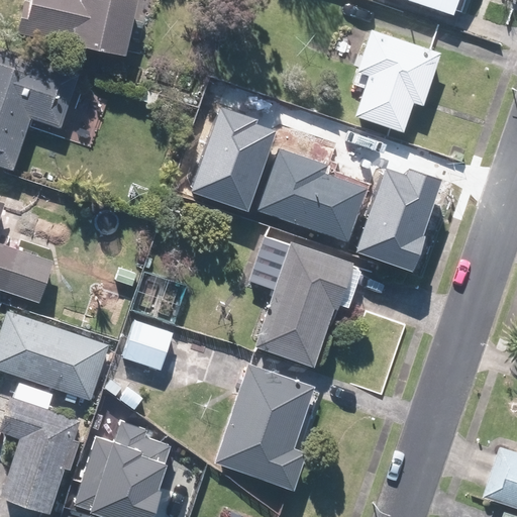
[(24,0),(19,30),(128,50),(137,0),(24,0)]
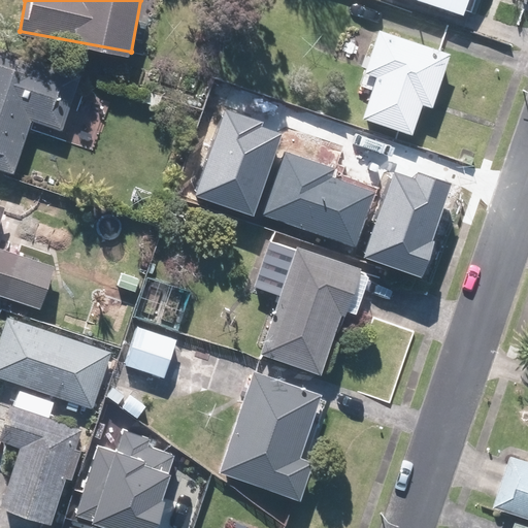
[(417,0),(463,17),(468,0),(417,0)]
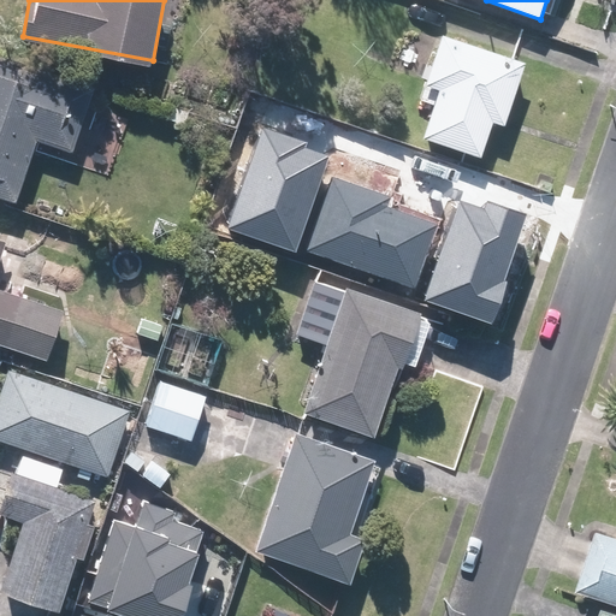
[(431,105),(421,132),(480,153),(492,119),(503,123),(525,61),(440,33),(418,100),(431,105)]
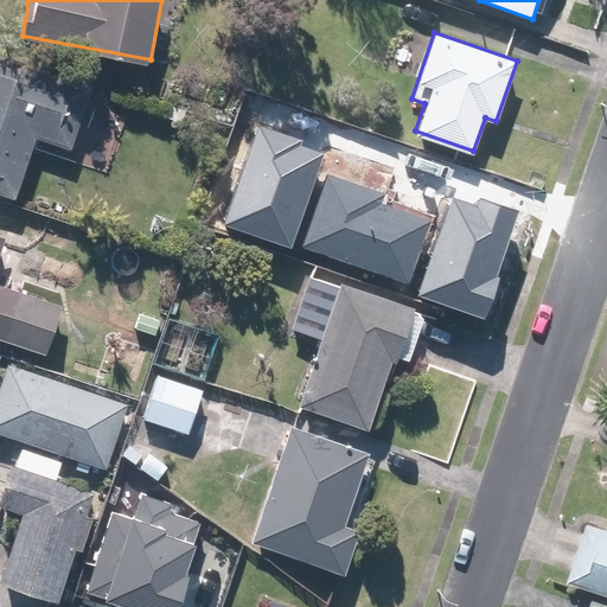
[(93,82),(0,51),(0,190),(19,197),(38,139),(71,148),(93,82)]
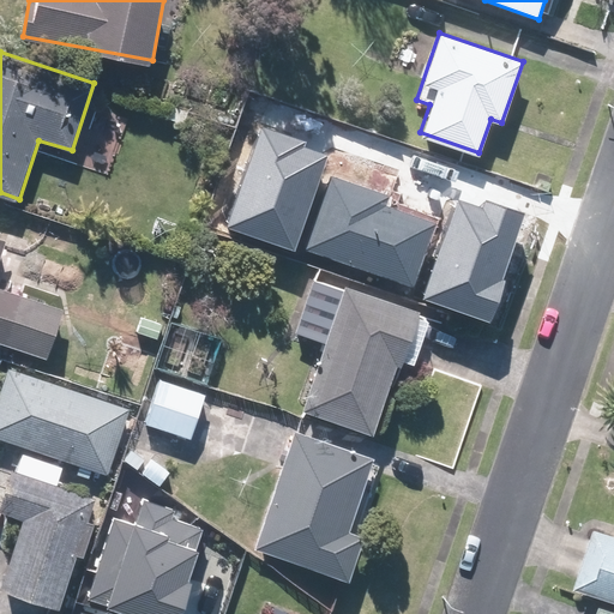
[(260,125),(222,227),(294,253),(329,158),(304,150),(307,142),(260,125)]
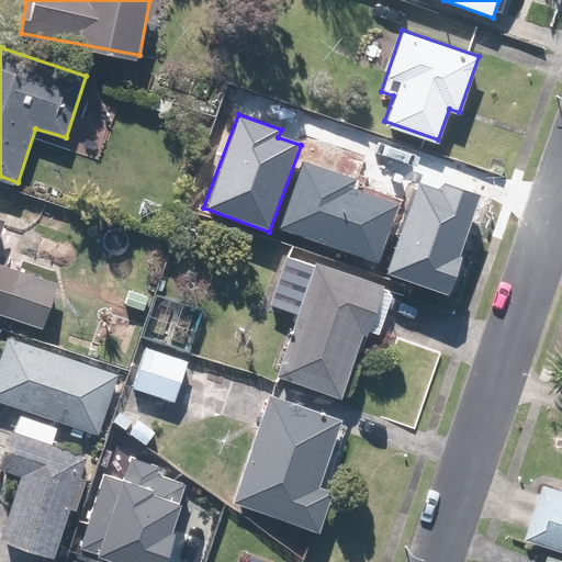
[(350,187),(353,177),(301,159),(279,227),(380,259),(398,202),(350,187)]
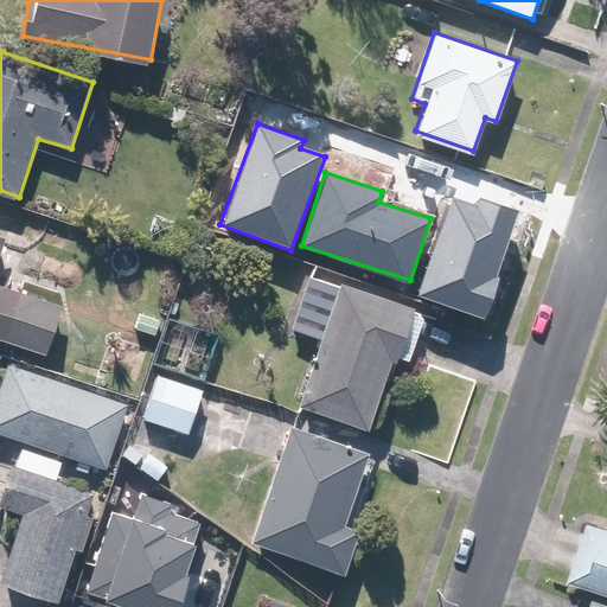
[(455,198),(420,298),(480,319),(519,211),(480,197),(477,205),(455,198)]
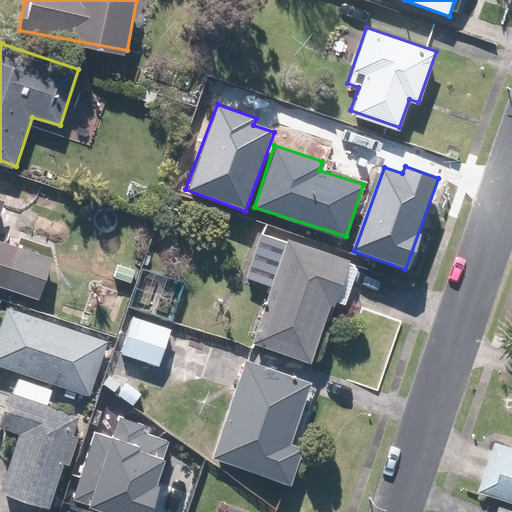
[(0,283),(40,297),(54,256),(0,237),(0,215),(6,197),(0,194),(0,283)]
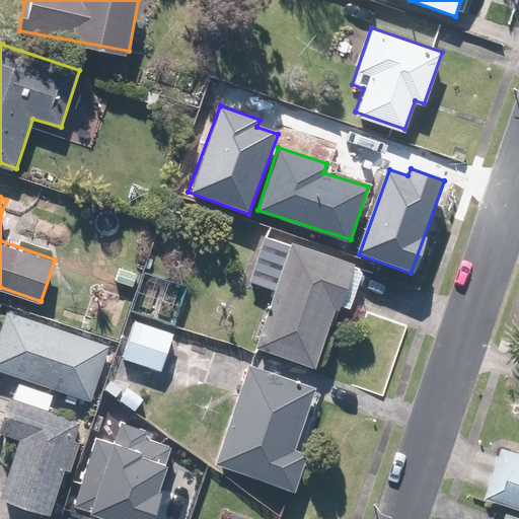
[(260,237),(248,280),(273,287),(257,349),(317,364),(334,302),(344,305),(356,262),(260,237)]
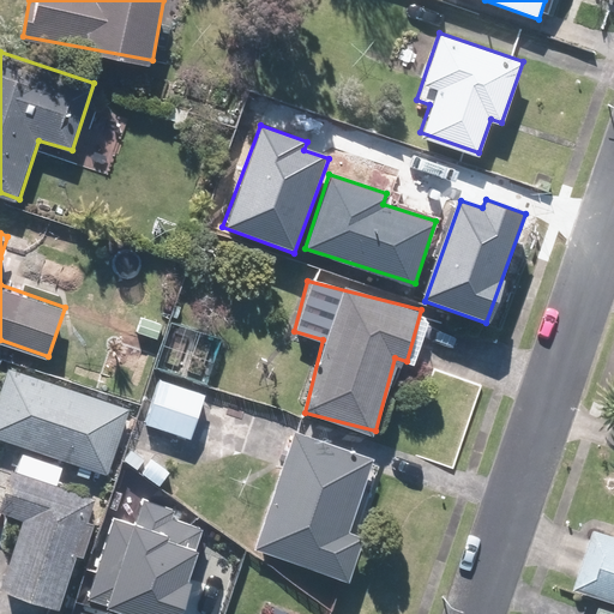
[(203,330),(173,318),(154,365),(184,377),(203,330)]
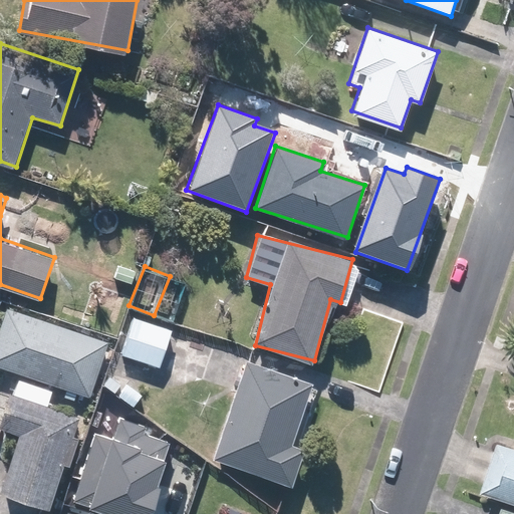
[(109,339),(8,306),(0,331),(0,364),(91,395),(109,339)]
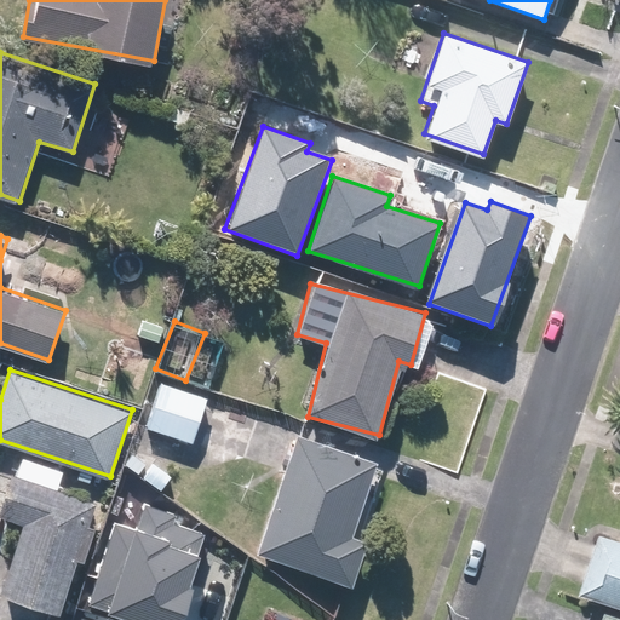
[(211,396),(159,382),(145,429),(199,443),(211,396)]
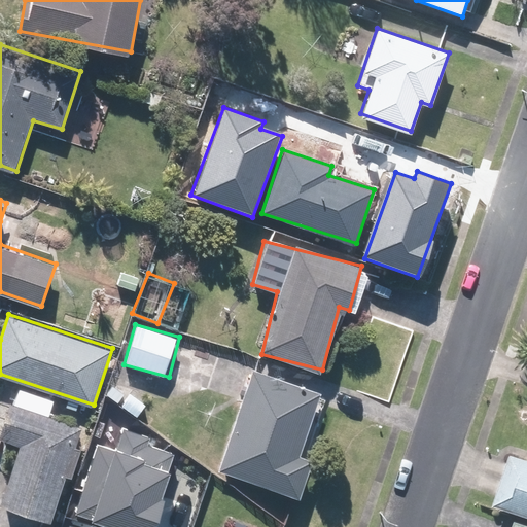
[(249,367),(216,466),(301,495),(314,456),(301,452),(321,392),(249,367)]
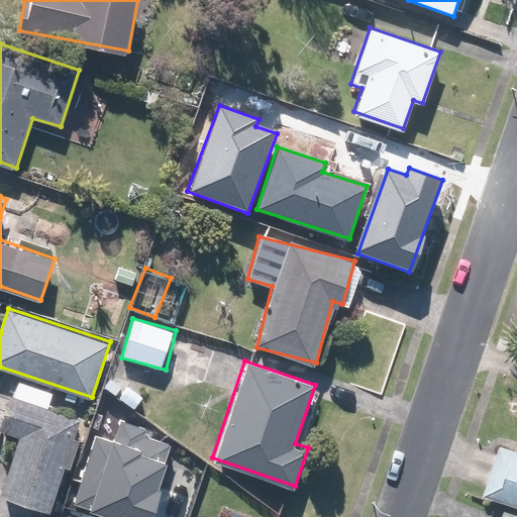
[(0,430),(20,438),(1,490),(50,508),(66,466),(71,468),(81,441),(76,439),(83,421),(48,409),(54,395),(18,382),(13,396),(10,394),(0,420),(0,430)]
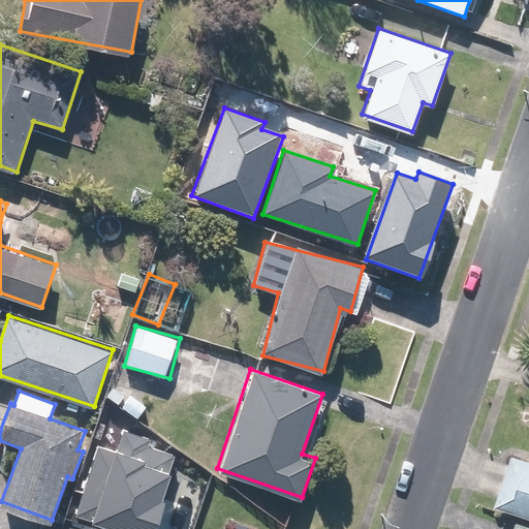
[(98,436),(74,506),(143,528),(148,528),(176,448),(147,439),(150,433),(123,424),(117,441),(98,436)]
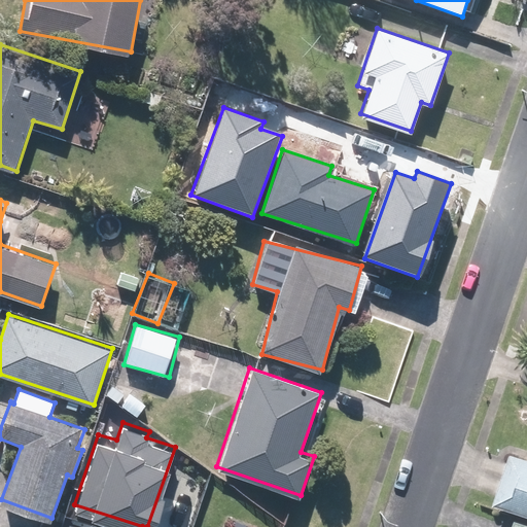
[(526,454),(514,450),(495,502),(526,513),(526,454)]
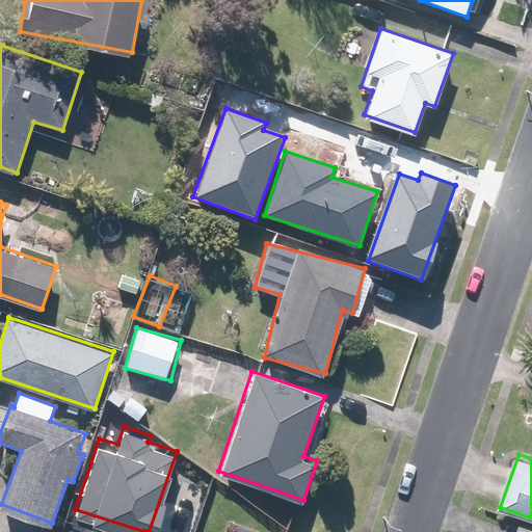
All buildings are outlined.
